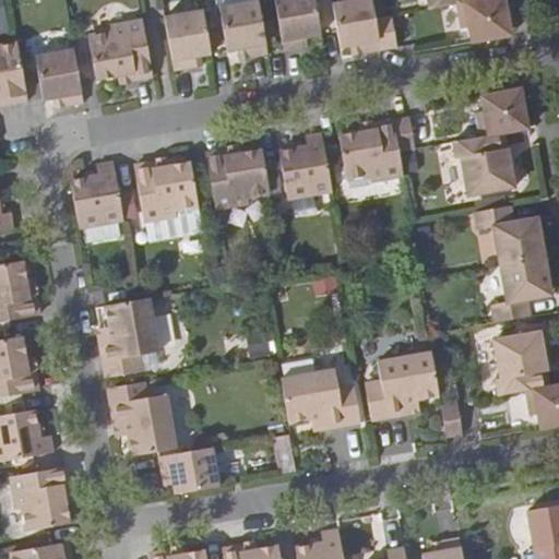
[(269,55),(259,0),(219,8),(227,52),(239,50),(240,60),(269,55)]
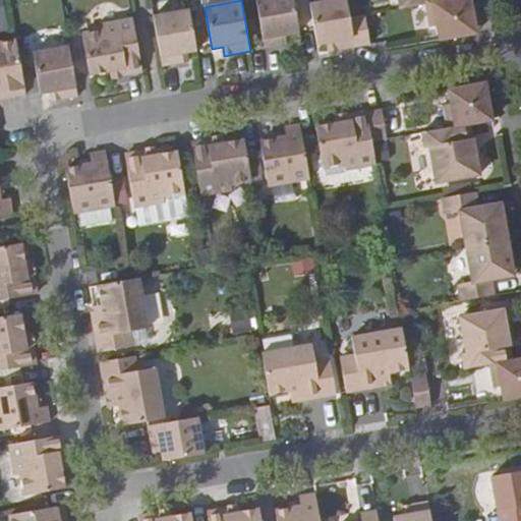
[(299,32),(293,0),(255,0),(265,48),(291,44),(289,35),(299,32)]
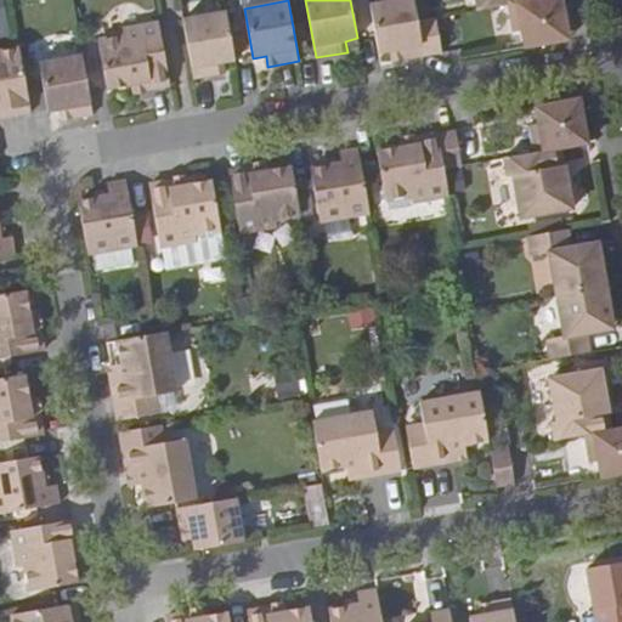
[(418,21),(413,0),(393,0),(371,5),(379,52),(390,51),(393,61),(424,56),(418,21)]
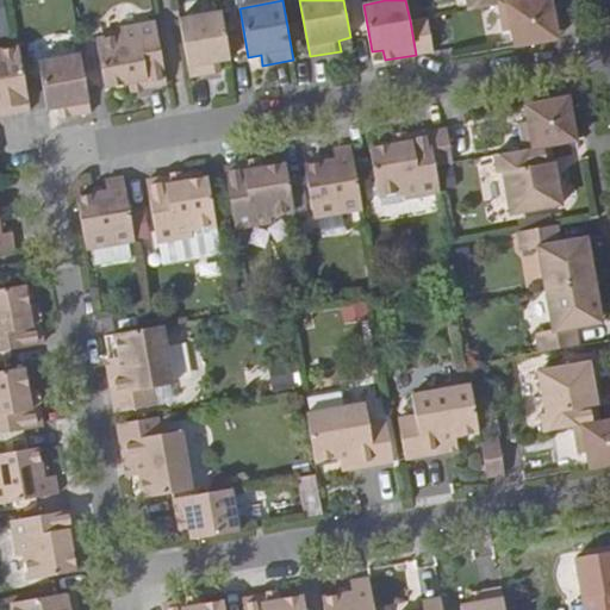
[(467,0),(470,10),(497,5),(518,1),(517,0),(467,0)]
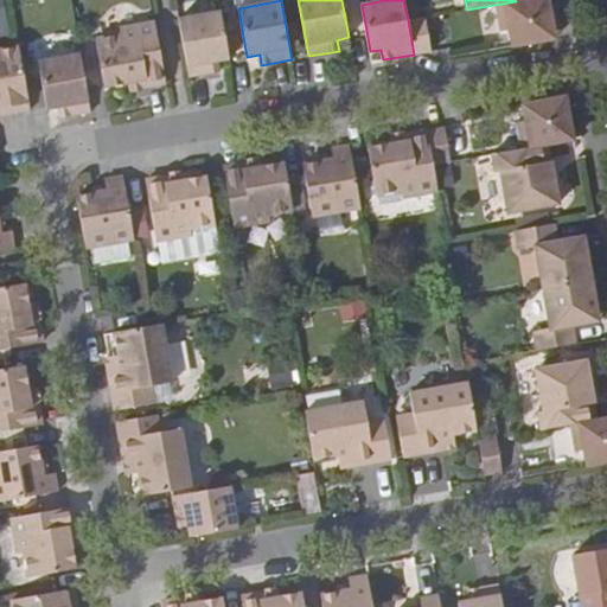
[(511,46),(545,40),(544,29),(554,27),(547,0),(522,0),(516,1),(494,5),(499,32),(509,30),(511,46)]
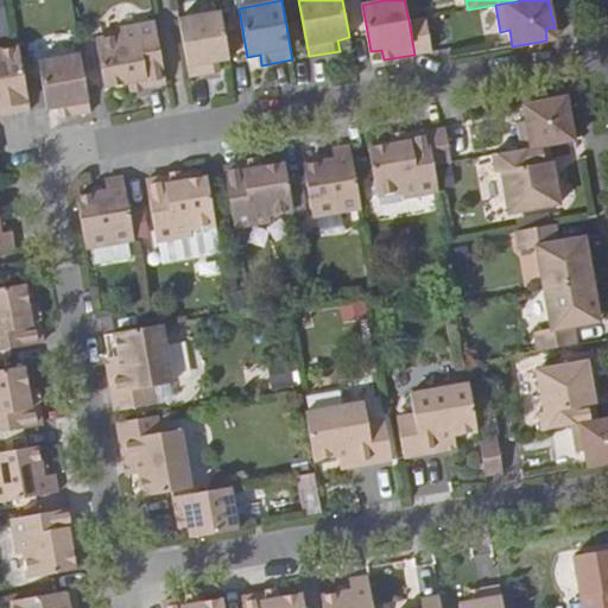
[(221,12),(179,20),(189,78),(220,73),(219,62),(230,58),(221,12)]
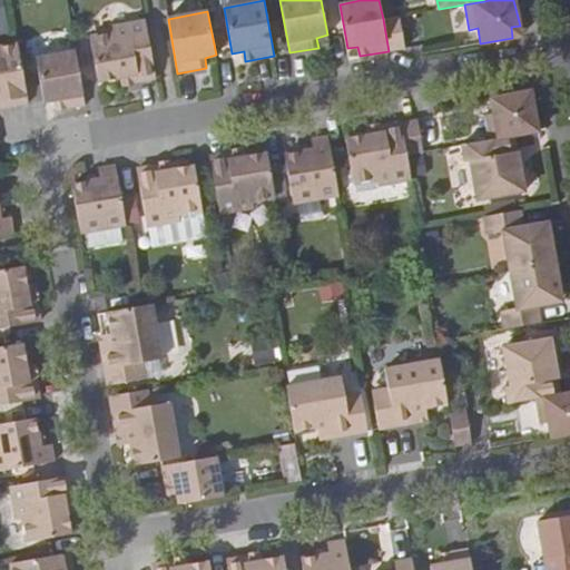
[(383,19),(389,51),(406,48),(400,16),(383,19)]
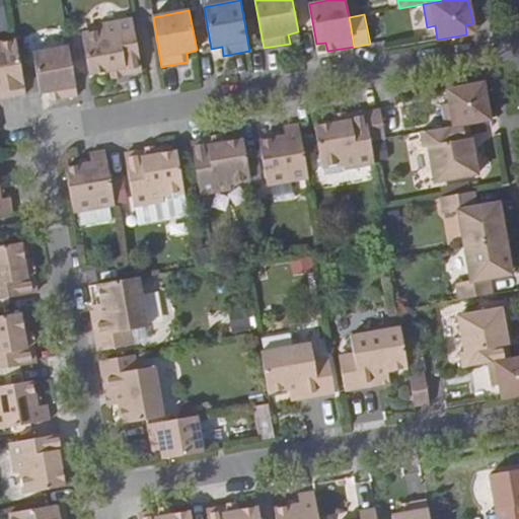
[(126,74),(142,71),(133,19),(103,24),(103,29),(82,33),(90,74),(125,68),(126,74)]
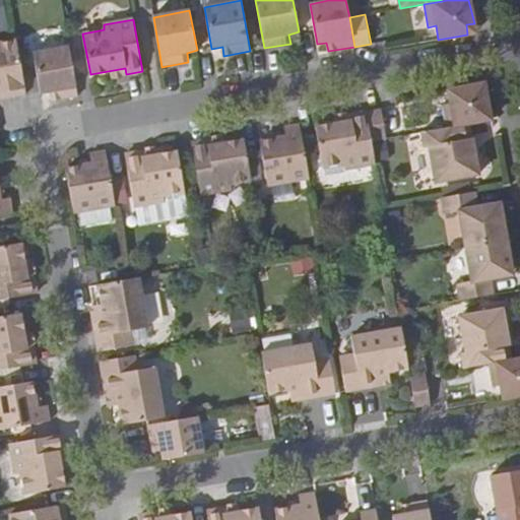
[(467,35),(475,34),(474,23),(466,24),(467,35)]
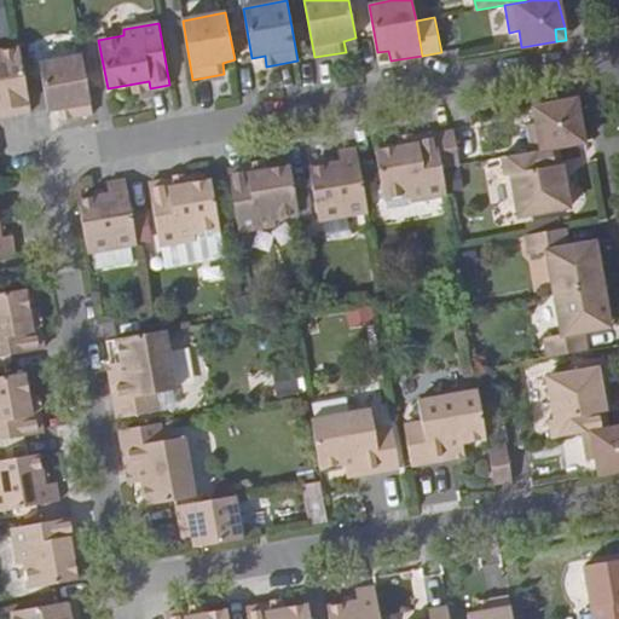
[(0,117),(30,113),(19,47),(0,51),(0,117)]
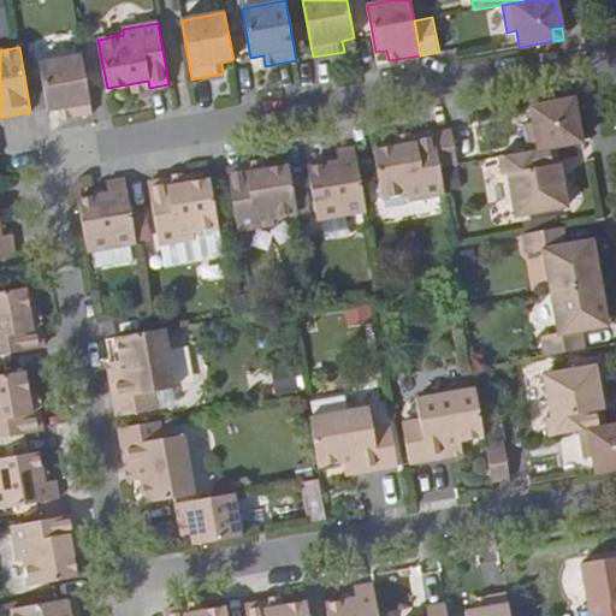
[(39,61),(47,110),(59,107),(60,118),(93,113),(82,54),(39,61)]
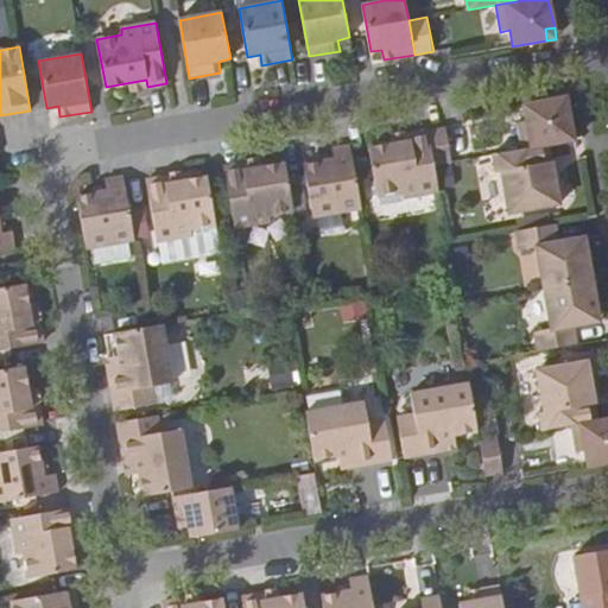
[(561,109),(569,107),(567,97),(558,99),(561,109)]
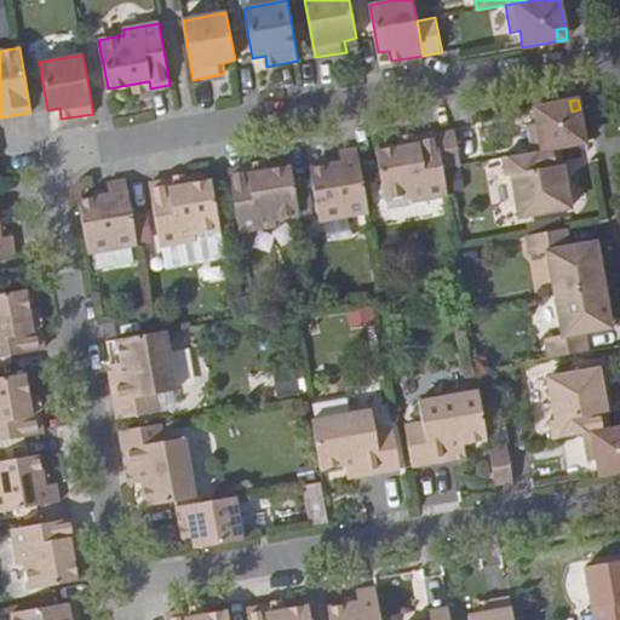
[(561,148),(587,143),(580,109),(572,112),(569,101),(534,107),(538,122),(528,125),(534,151),(552,149),(561,148)]
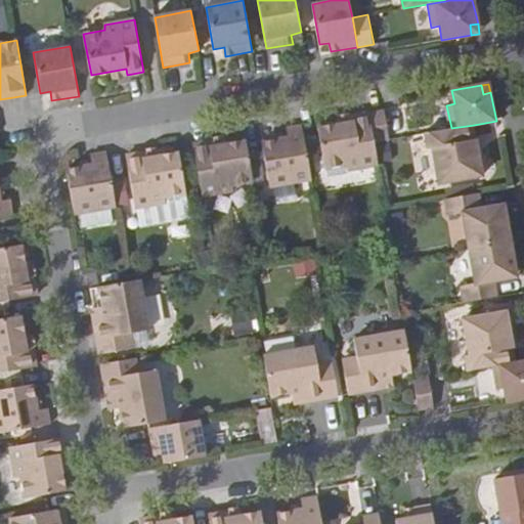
[(374,142),(390,139),(385,111),(368,114),(374,142)]
